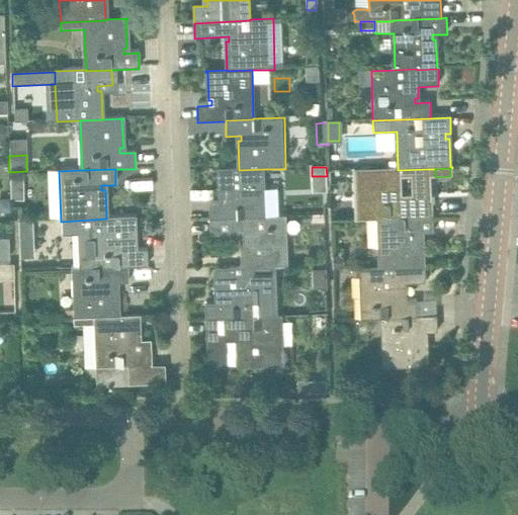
[(224,204),(209,205),(209,221),(278,218),(277,189),(263,190),(263,169),(239,170),(239,169),(218,170),(218,171),(220,171),(221,199),(224,199),(224,204)]
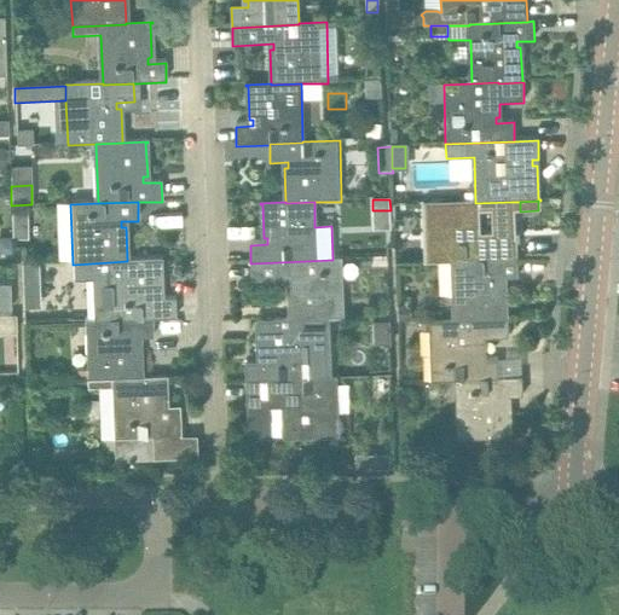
[(509,238),(514,238),(512,202),(475,203),(475,202),(422,204),(423,264),(423,265),(451,264),(451,262),(512,260),(518,260),(516,245),(509,245),(509,238)]
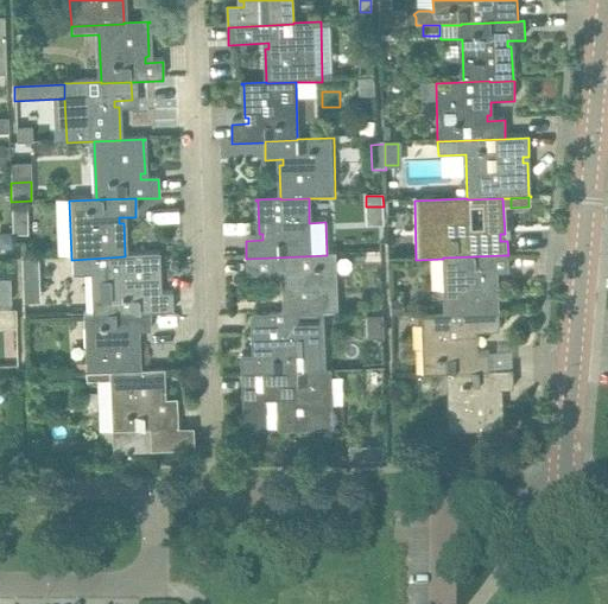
[(26,218),(26,205),(12,207),(12,218),(26,218)]
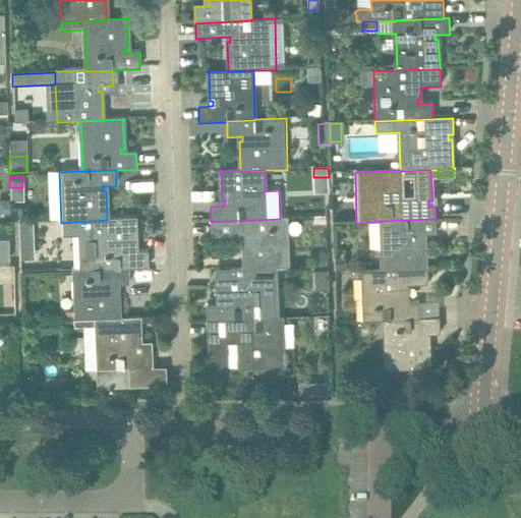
[(0,216),(11,216),(10,203),(0,203),(0,216)]
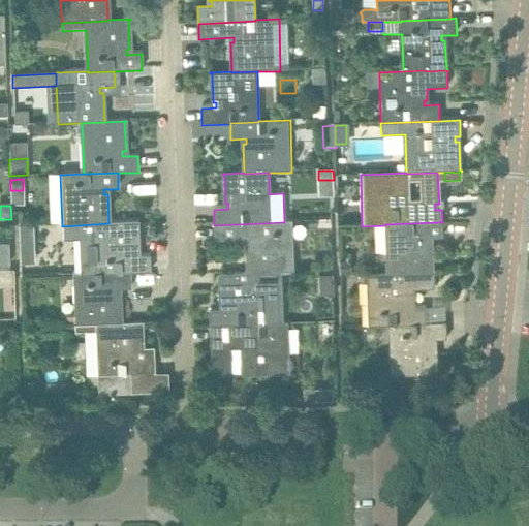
[(130,274),(150,274),(150,257),(134,257),(134,252),(137,252),(136,223),(138,223),(138,222),(109,223),(94,224),(62,226),(63,241),(78,240),(79,275),(96,274),(96,275),(130,274)]
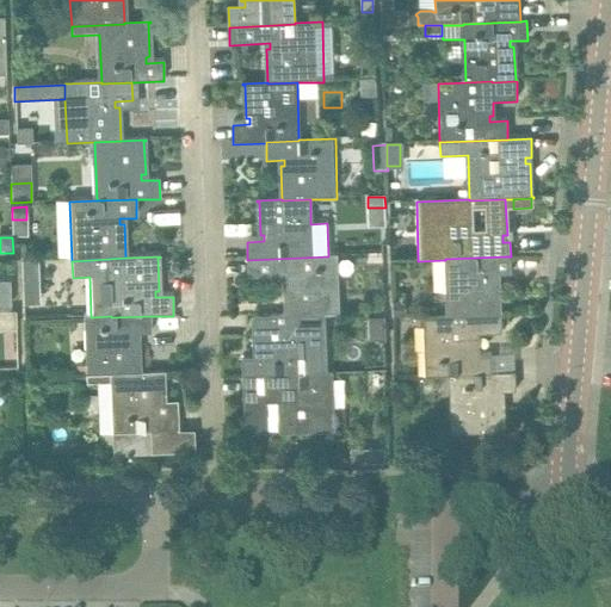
[(321,316),(341,316),(339,256),(247,260),(248,279),(289,277),(289,283),(285,284),(287,317),(304,316),(304,317),(321,316)]
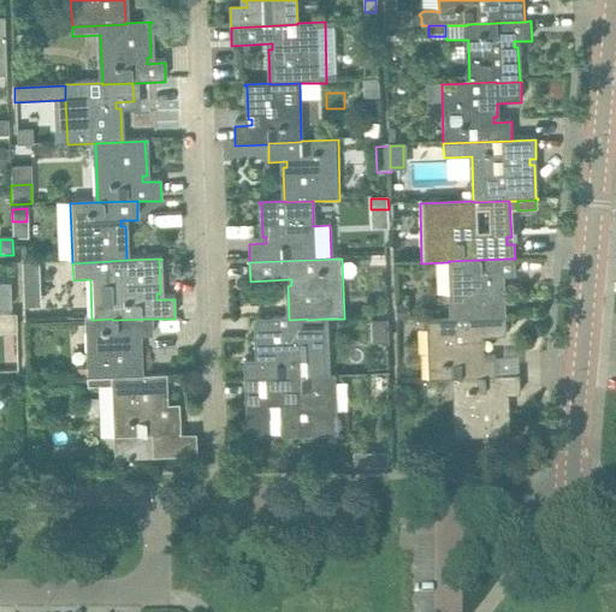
[(515,259),(509,259),(449,261),(449,262),(451,320),(451,321),(480,320),(505,319),(505,318),(504,318),(502,284),(498,284),(498,279),(516,278),(515,259)]
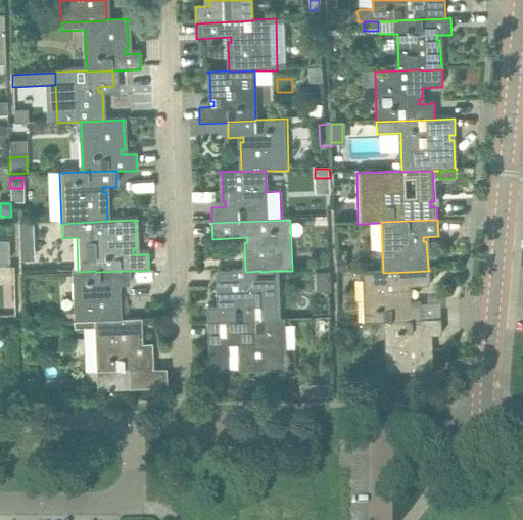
[(33,224),(17,225),(18,241),(33,240),(33,224)]
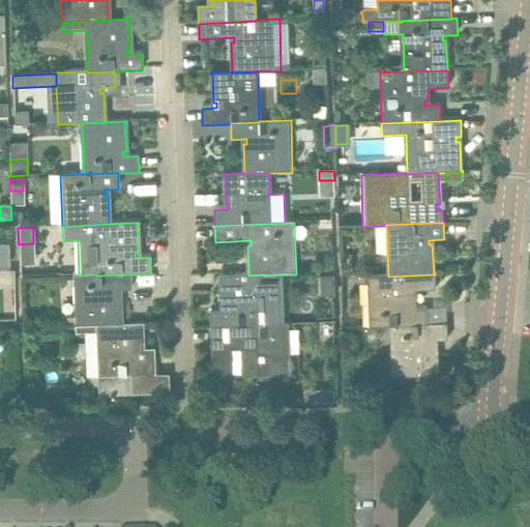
[(0,243),(0,265),(11,265),(10,243),(0,243)]
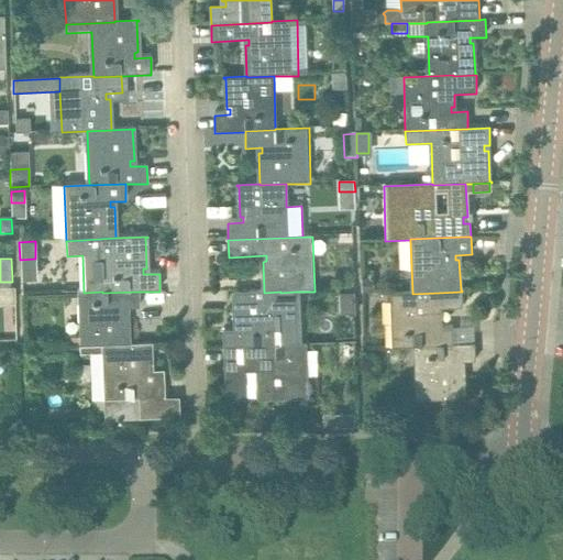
[(353,262),(345,262),(340,266),(340,286),(354,286),(353,262)]
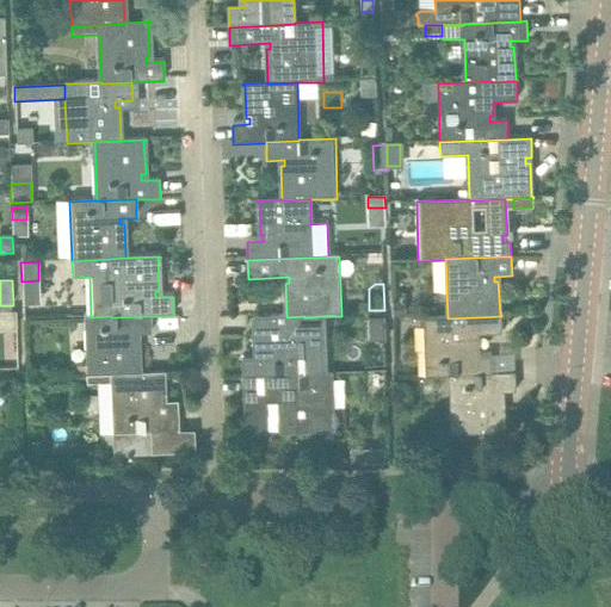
[(0,330),(16,330),(16,314),(0,314),(0,330)]
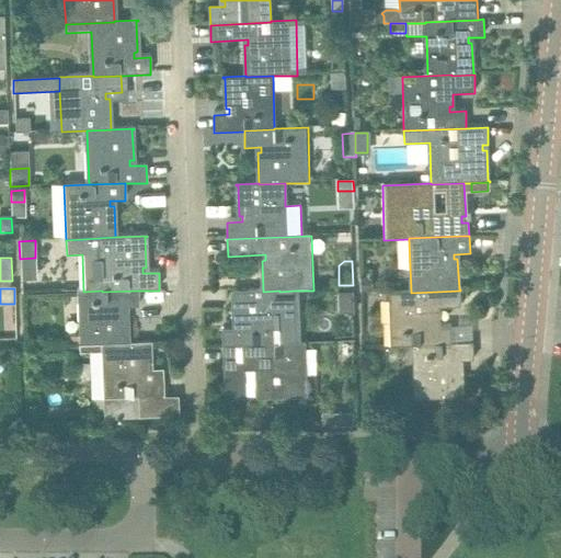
[(77,292),(77,293),(79,348),(90,346),(127,344),(126,314),(123,314),(123,308),(138,307),(138,291),(102,292),(102,291),(83,292),(77,292)]
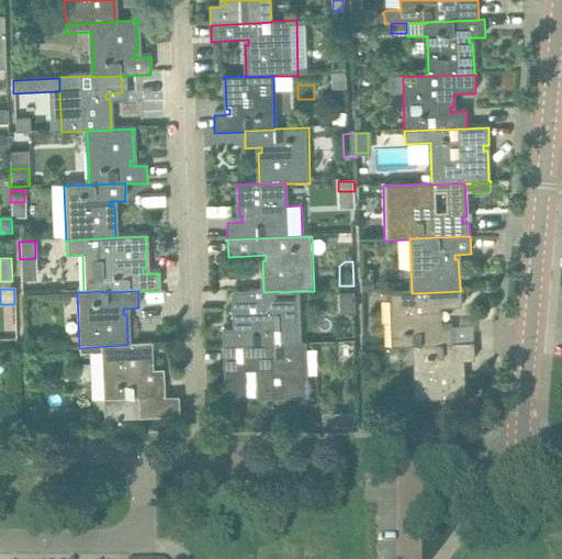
[(263,292),(232,293),(232,294),(234,294),(235,325),(238,325),(238,331),(223,331),(223,348),(225,348),(282,346),(282,345),(298,345),(295,291),(280,292),(280,291),(263,292)]
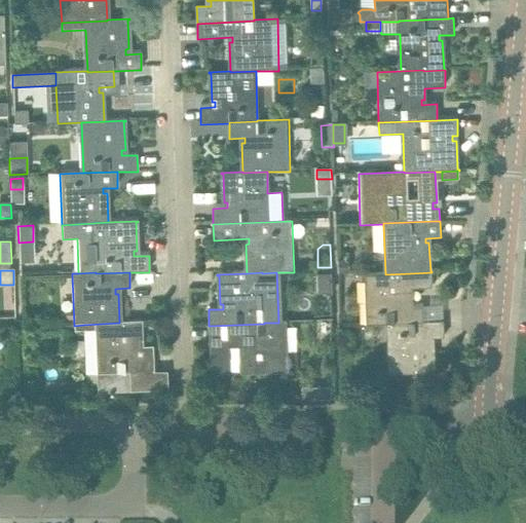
[(363,326),(386,325),(423,324),(423,323),(422,307),(408,307),(408,302),(411,302),(411,290),(433,289),(431,272),(410,273),(385,274),(385,273),(362,274),(363,326)]
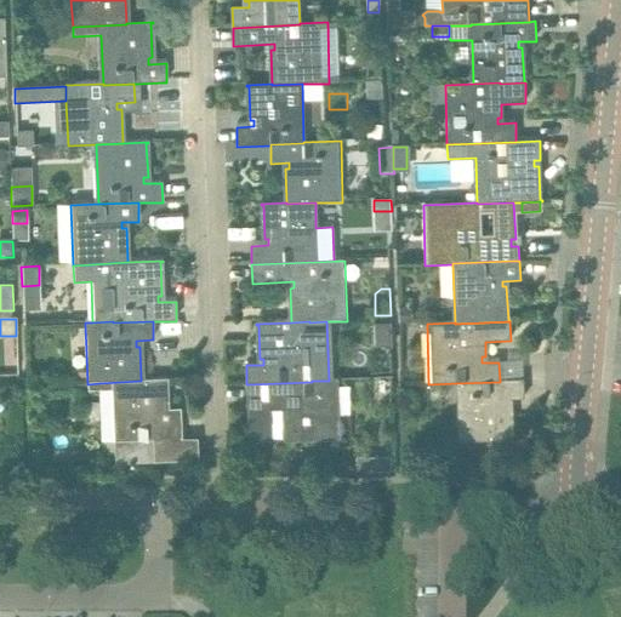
[(376,348),(392,347),(391,324),(375,325),(376,348)]
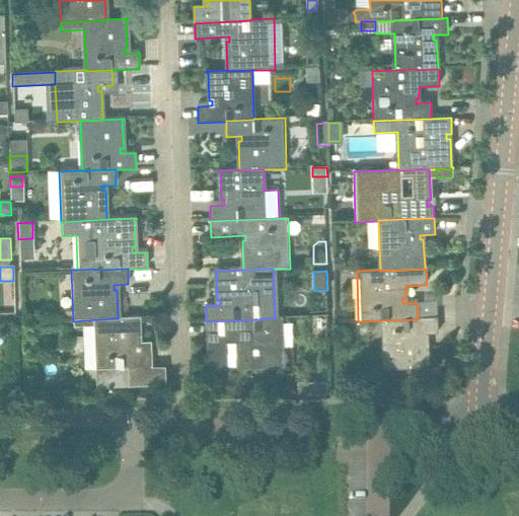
[(439,300),(419,301),(420,315),(439,314),(439,300)]
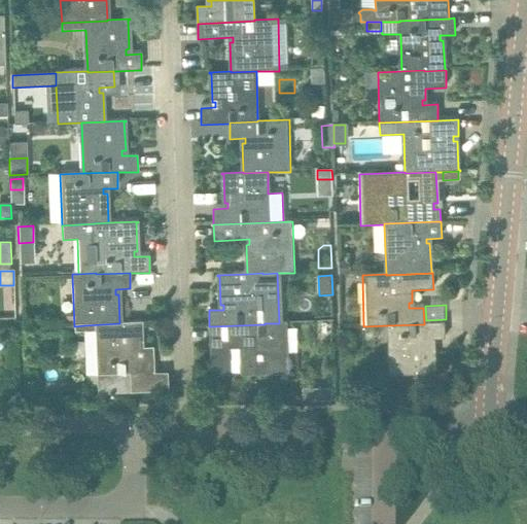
[(335,343),(334,321),(321,322),(322,343),(335,343)]
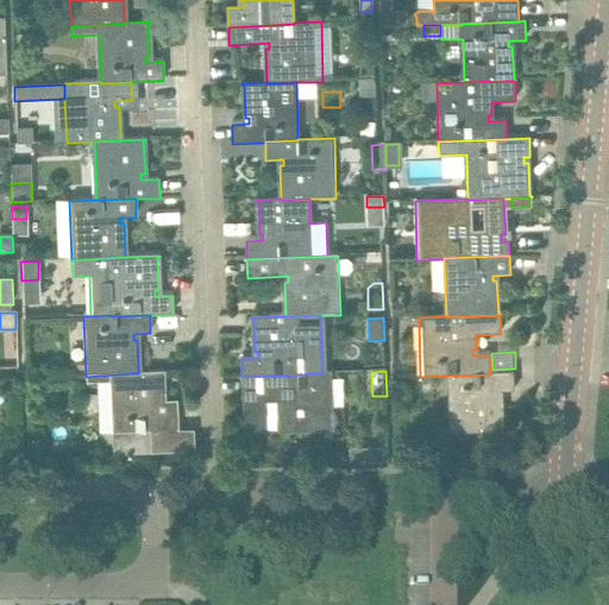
[(98,376),(86,377),(86,384),(98,384),(99,434),(114,434),(115,455),(124,455),(124,457),(132,457),(132,454),(179,453),(177,432),(177,413),(174,413),(174,403),(176,402),(176,401),(163,402),(162,373),(164,373),(164,372),(138,373),(98,376)]
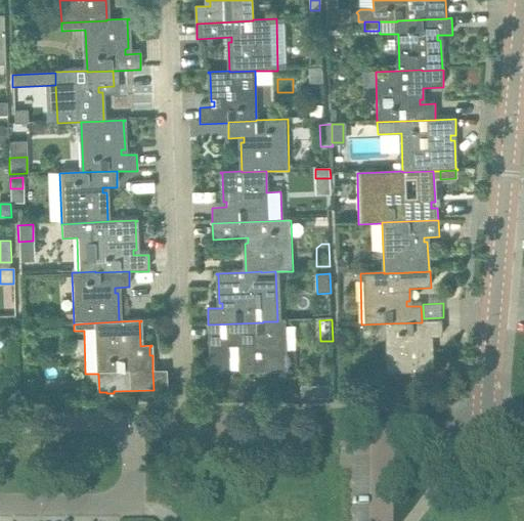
[(210,324),(211,339),(209,339),(209,340),(212,340),(213,345),(211,345),(212,374),(210,374),(210,375),(213,375),(213,373),(228,373),(227,345),(241,345),(242,373),(239,373),(241,374),(288,372),(287,351),(286,320),(281,320),(277,321),(263,321),(263,322),(210,324)]
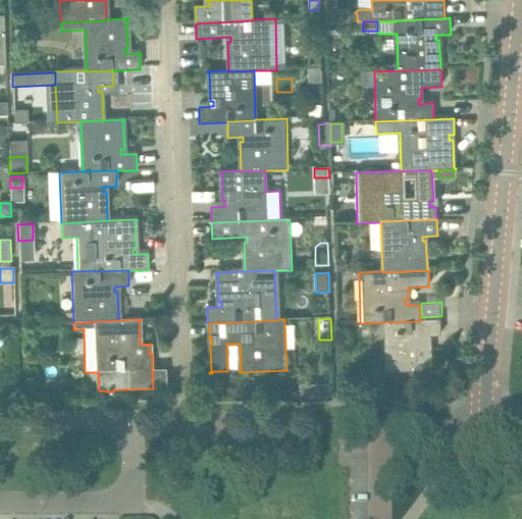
[(420,320),(420,321),(383,322),(384,353),(385,373),(432,371),(432,369),(431,370),(429,342),(426,342),(426,336),(440,335),(440,319),(420,320)]
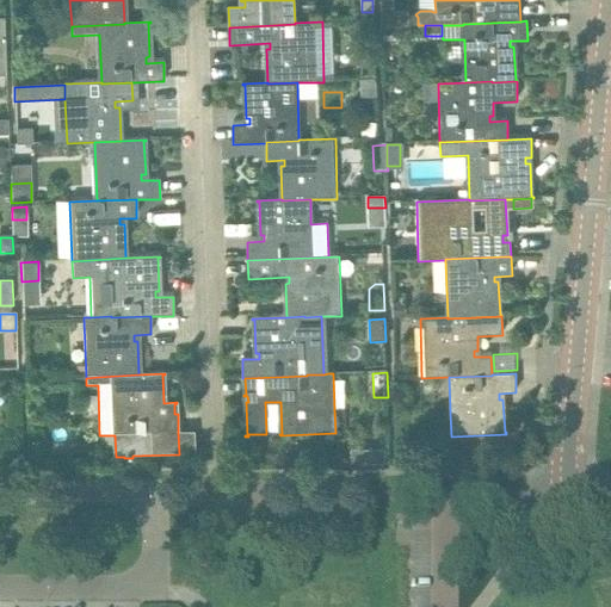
[(351,451),(351,465),(386,465),(386,451),(351,451)]
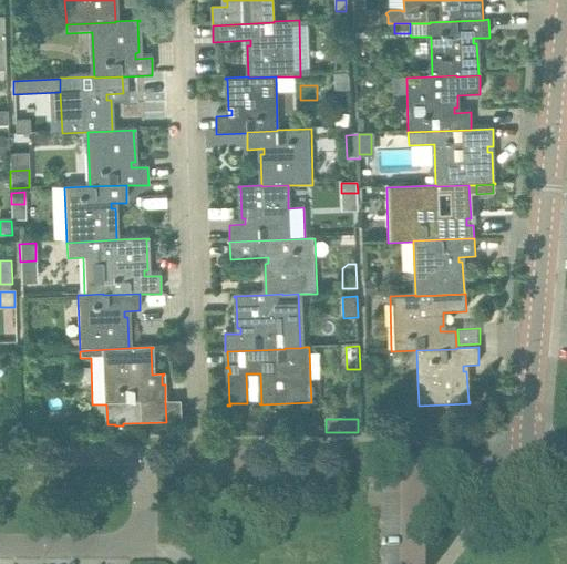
[(395,438),(405,438),(406,429),(395,429),(395,438)]
